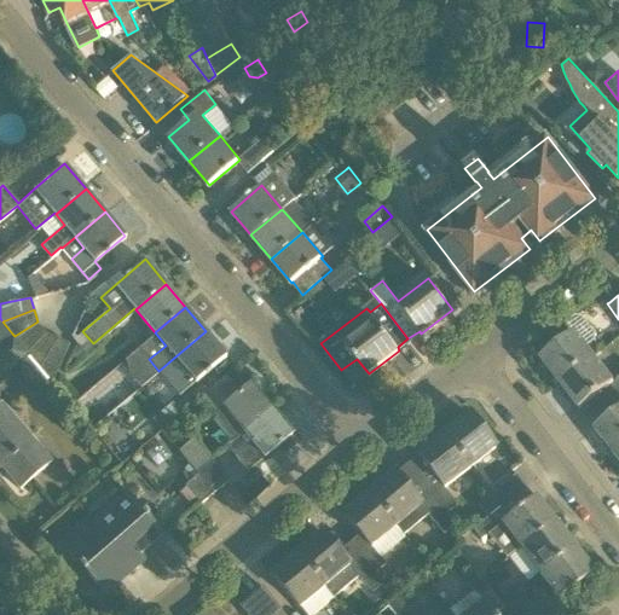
[(541,355),(560,382),(594,354),(574,329),(571,332),(563,323),(567,319),(566,318),(537,341),(545,352),(541,355)]
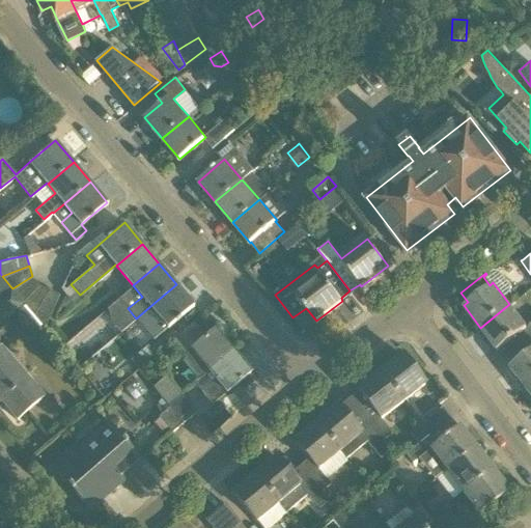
[(32,276),(12,288),(23,300),(38,284),(32,277),(32,276)]
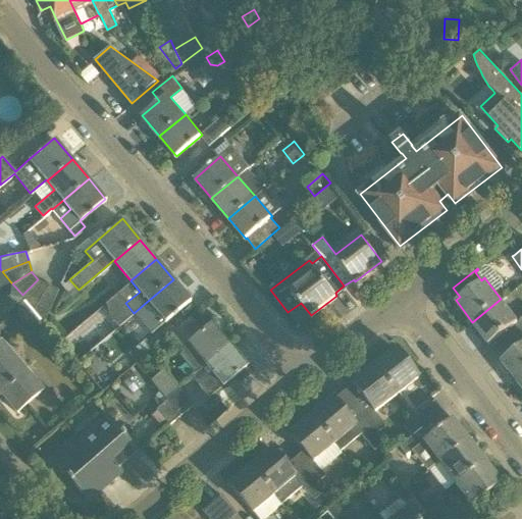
[(38,279),(22,295),(23,297),(33,307),(48,284),(38,279)]
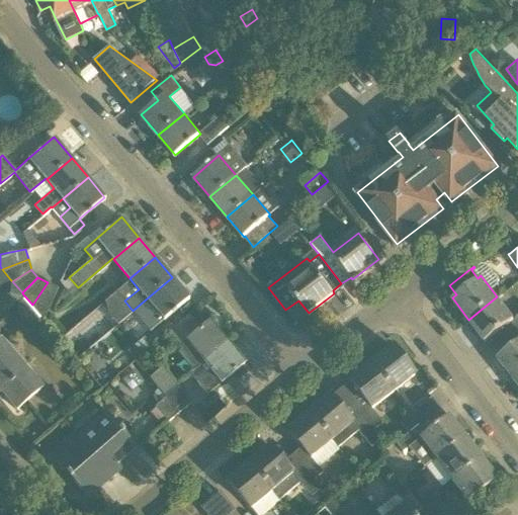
[(172,277),(147,298),(163,319),(189,297),(172,277)]
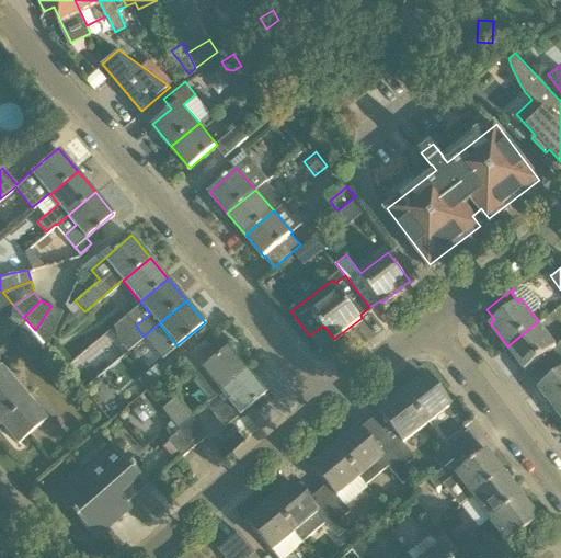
[(11,303),(0,312),(0,321),(9,333),(19,325),(25,319),(24,317),(13,305),(11,303)]
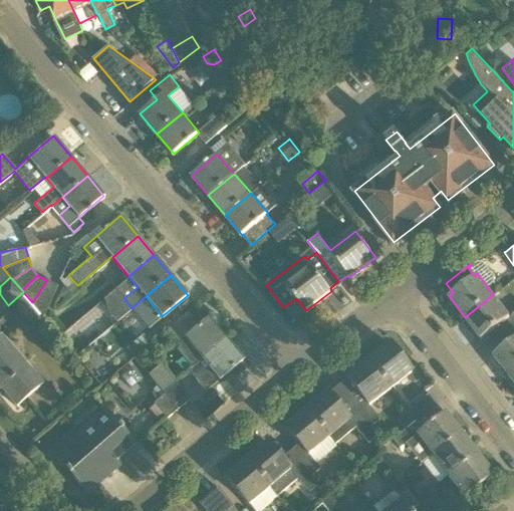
[(32,302),(40,312),(43,314),(56,284),(47,280),(32,302)]
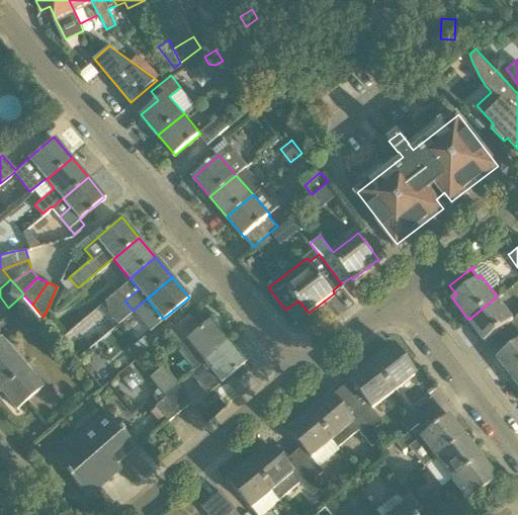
[(497,296),(468,320),(485,341),(514,319),(497,296)]
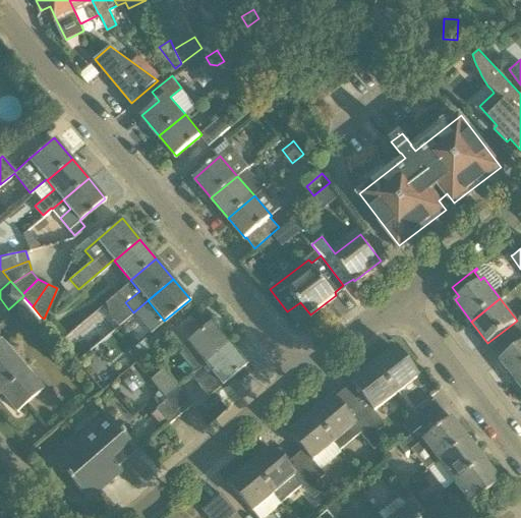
[(190,373),(191,375),(228,344),(210,323),(182,346),(183,348),(178,352),(194,371),(190,373)]
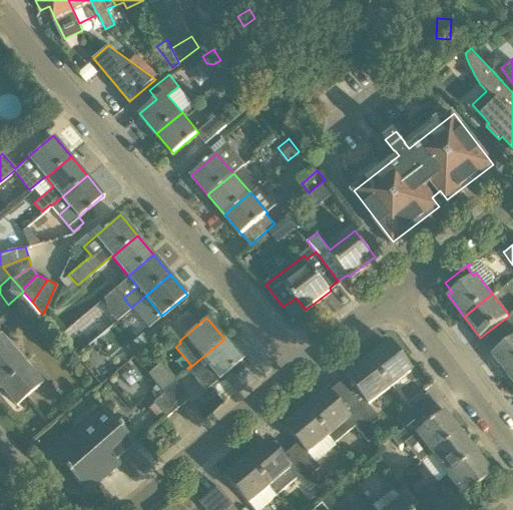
[(132,356),(150,340),(142,330),(124,346),(132,356)]
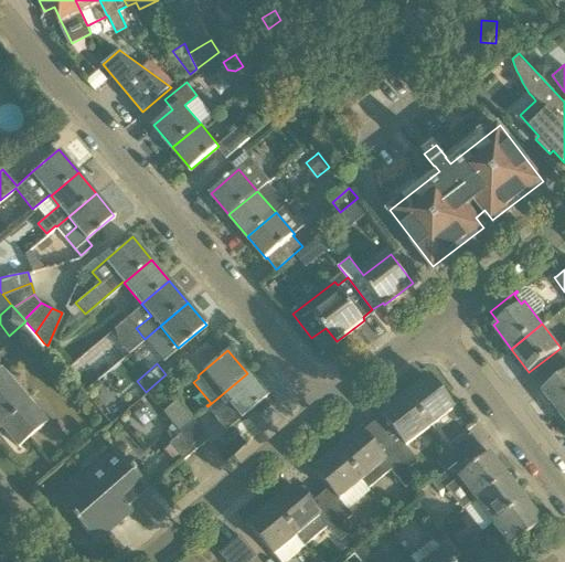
[(0,424),(18,445),(48,419),(2,366),(0,367),(0,424)]
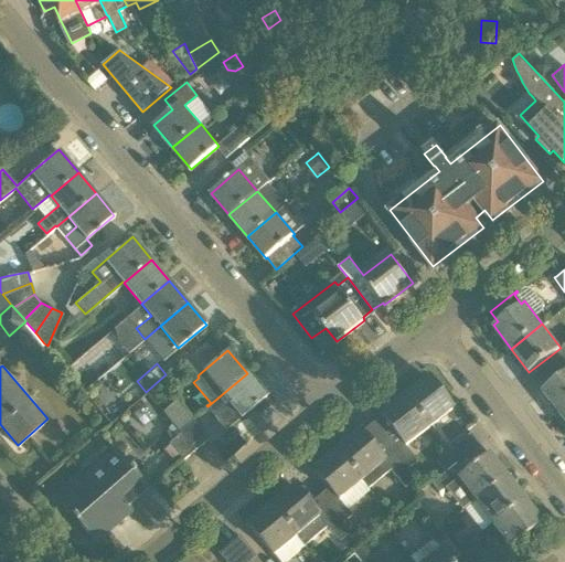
[(557,415),(564,409),(564,371),(542,389),(560,412),(556,415),(557,415)]
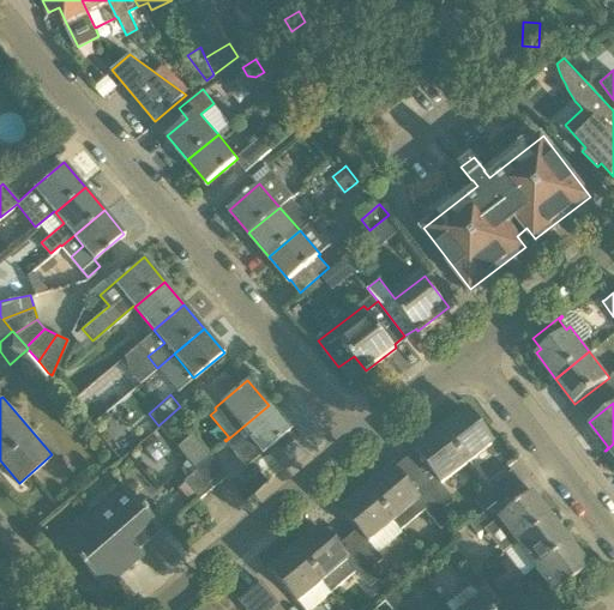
[(269,405),(226,441),(246,465),(289,429),(269,405)]
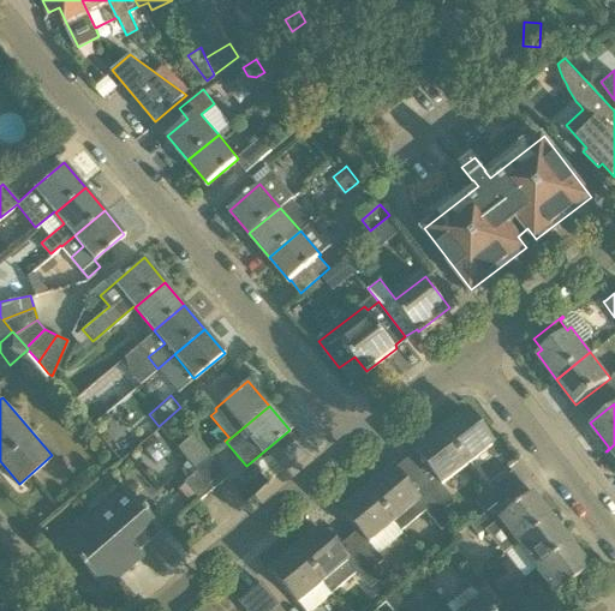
[(440,427),(467,463),(491,443),(465,408),(440,427)]
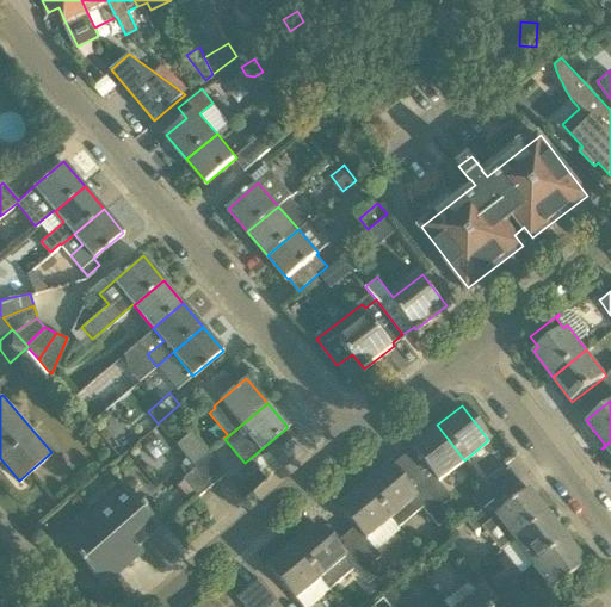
[(432,472),(421,482),(440,506),(451,497),(438,481),(464,460),(437,425),(411,445),(432,472)]
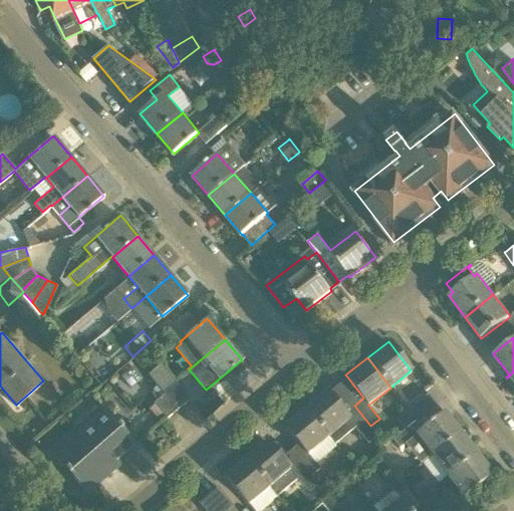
[(148,373),(157,384),(163,392),(175,380),(160,362),(148,373)]
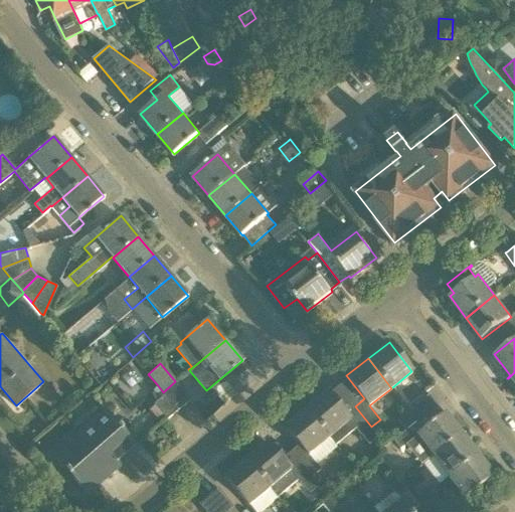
[(163,392),(164,393),(177,409),(189,398),(175,381),(163,392)]
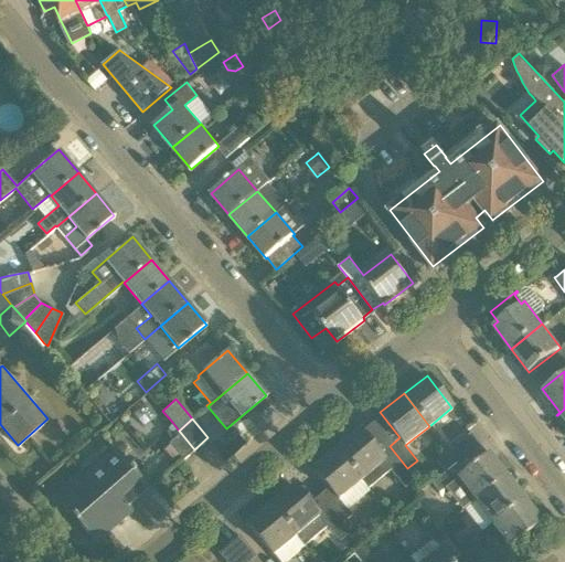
[(415,477),(407,468),(390,446),(379,455),(358,428),(336,448),(361,479),(384,459),(405,485),(415,477)]
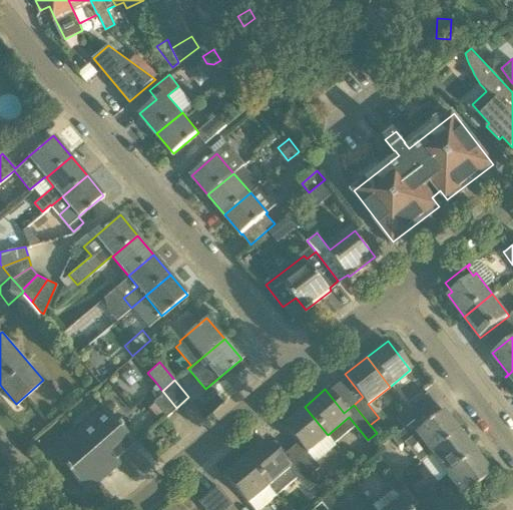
[(152,401),(165,417),(176,408),(163,392),(152,401)]
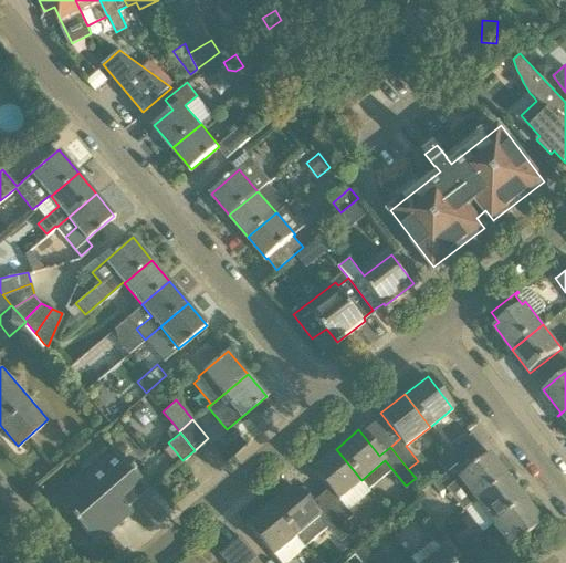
[(448,450),(457,462),(458,464),(481,445),(471,433),(448,450)]
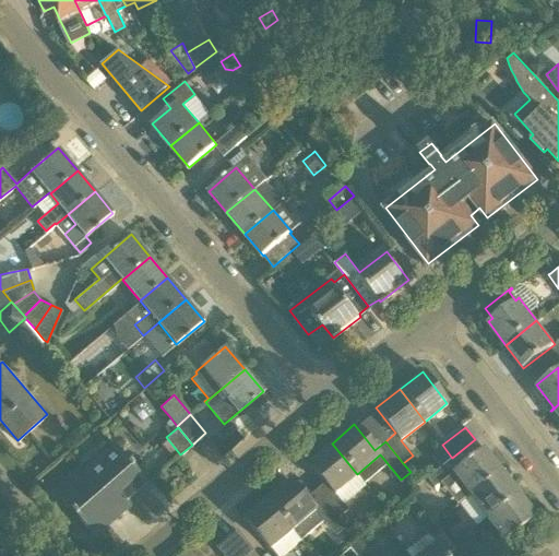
[(449,473),(452,471),(470,494),(500,470),(483,447),(482,448),(475,439),(452,458),(451,457),(427,475),(435,485),(449,475),(449,473)]
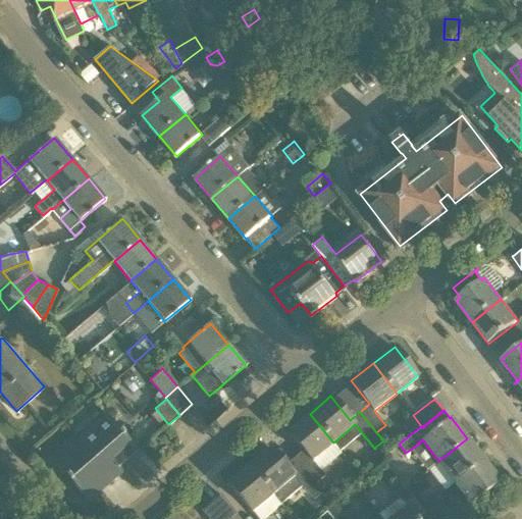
[(298,462),(315,482),(324,474),(312,460),(333,443),(310,414),(289,431),(307,455),(298,462)]
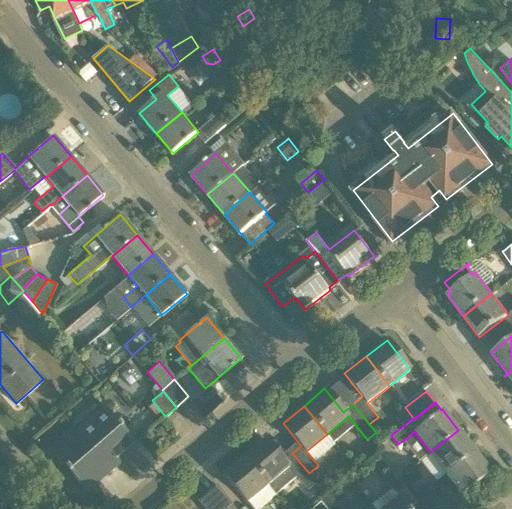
[(136,446),(133,442),(120,427),(121,426),(108,411),(80,435),(74,427),(49,449),(50,450),(51,449),(65,465),(64,467),(68,472),(70,471),(83,486),(106,466),(109,469),(135,446),(138,450),(139,449),(136,445),(136,446)]
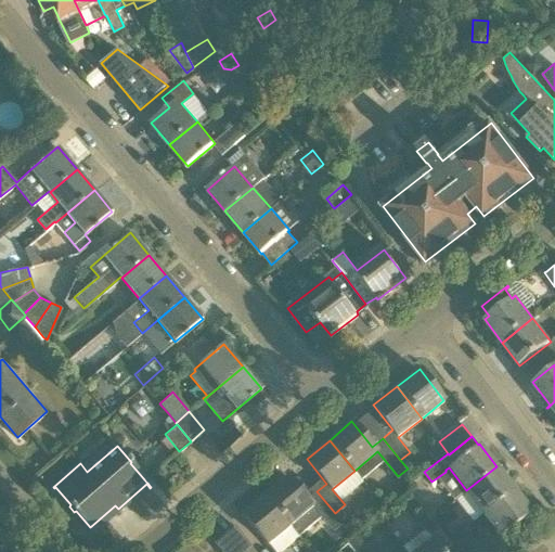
[(466,490),(483,512),(517,486),(514,488),(497,466),(466,490)]
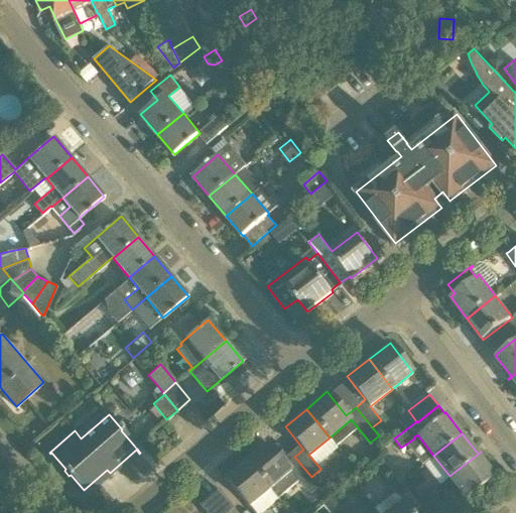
[(247,459),(277,496),(298,479),(302,484),(311,477),(294,457),(286,464),(267,441),(247,459)]
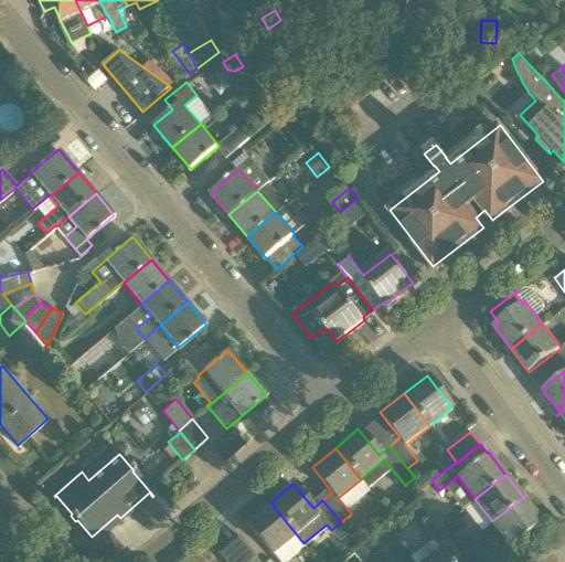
[(528,496),(526,495),(492,521),(510,545),(541,521),(524,498),(528,496)]
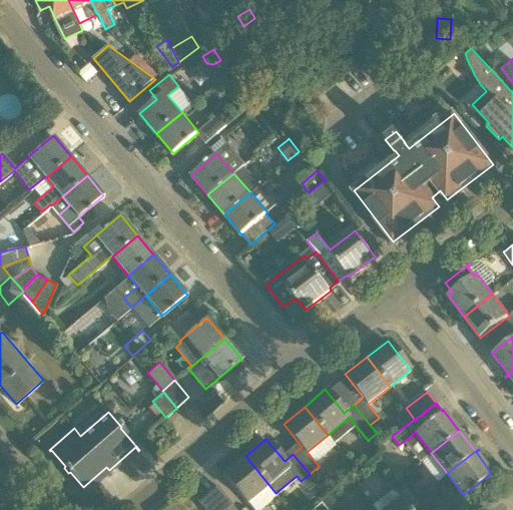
[(246,502),(248,500),(255,509),(277,494),(276,493),(245,456),(223,474),(246,502)]
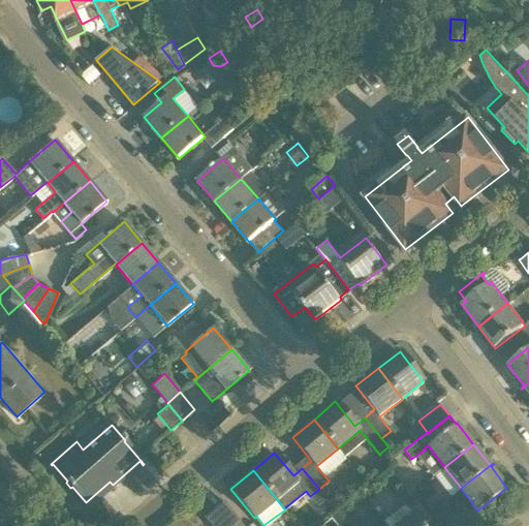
[(422,525),(421,524),(429,517),(426,513),(417,502),(407,490),(398,498),(410,514),(395,525),(422,525)]
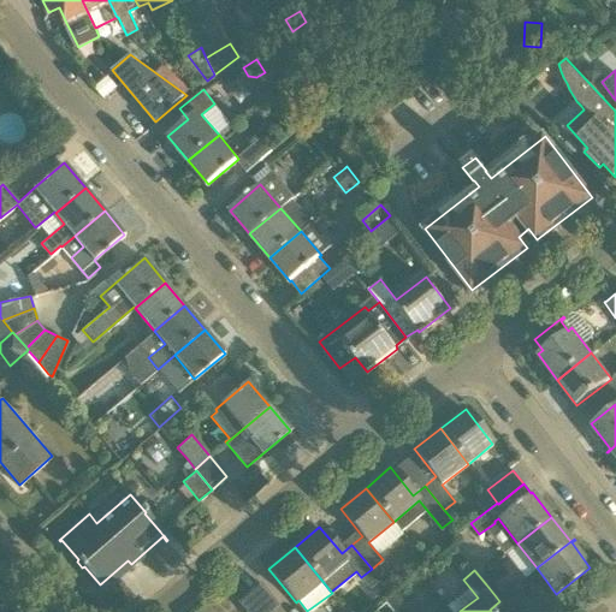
[(237,600),(247,611),(270,611),(280,604),(260,581),(237,600)]
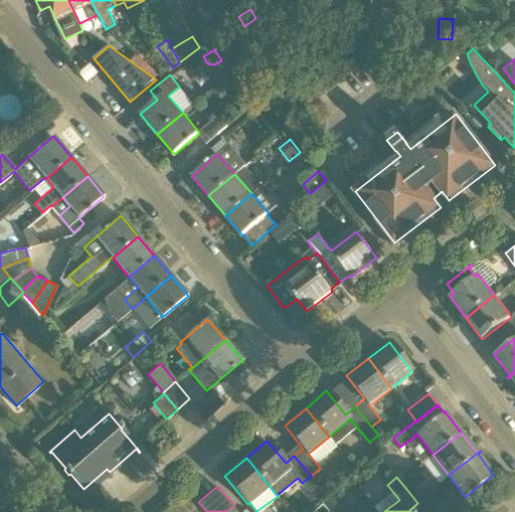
[(418,496),(426,505),(436,499),(425,487),(417,493),(410,486),(406,489),(414,499),(418,496)]
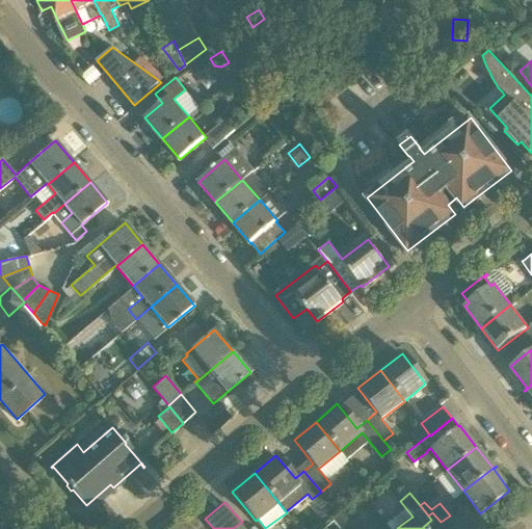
[(446,528),(459,528),(460,528),(450,516),(441,522),(446,528)]
